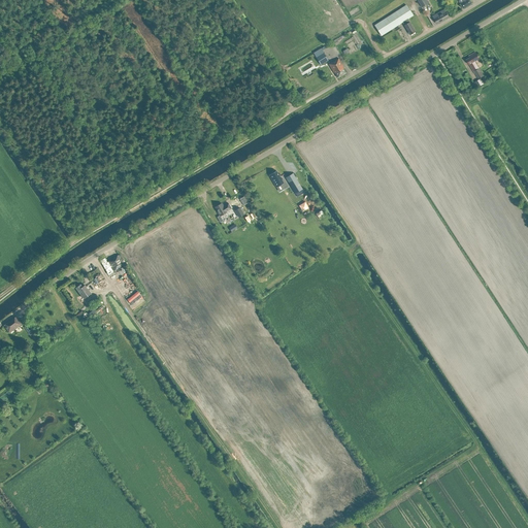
[(463,9),(472,3),(469,0),(460,0),(459,1),(463,9)]
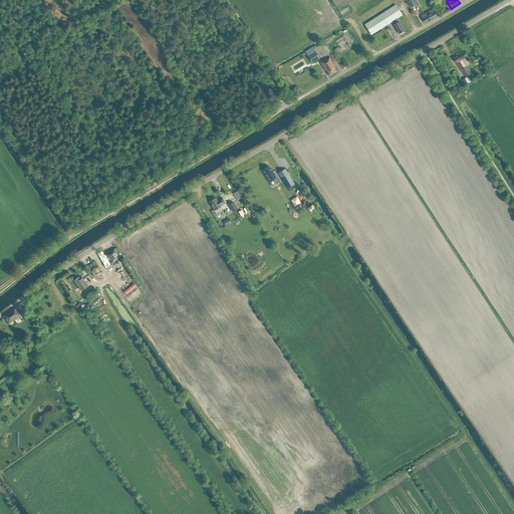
[(392,22),(400,34),(405,31),(397,19),(402,15),(396,5),(364,24),(371,35),(392,22)]
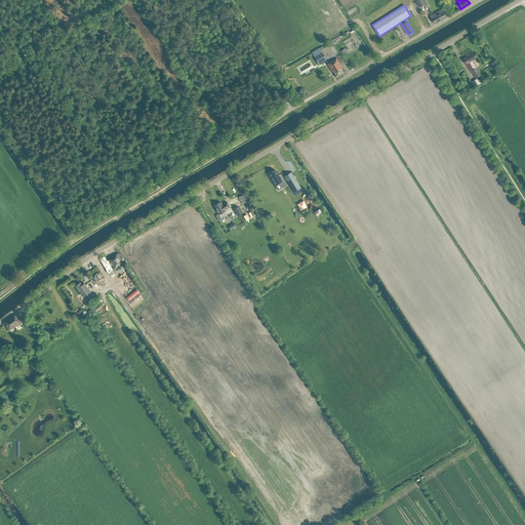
[(442,9),(431,16),(432,18),(431,18),(435,25),(446,17),(442,9)]
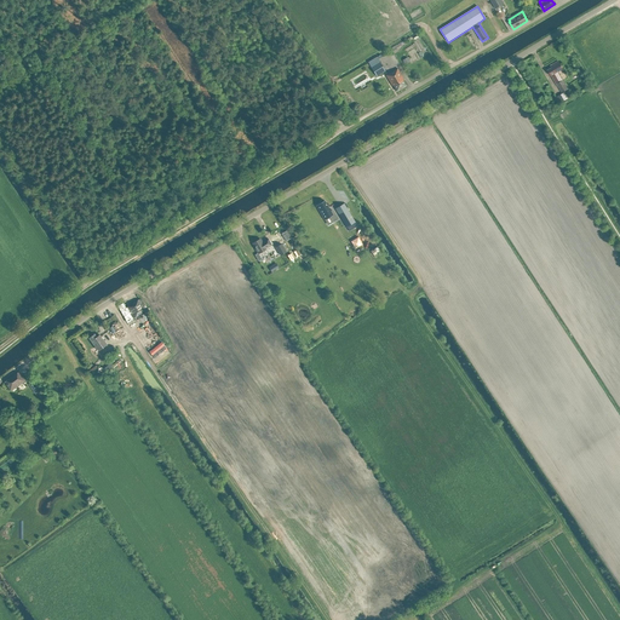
[(377,76),(385,72),(377,57),(368,62),(377,76)]
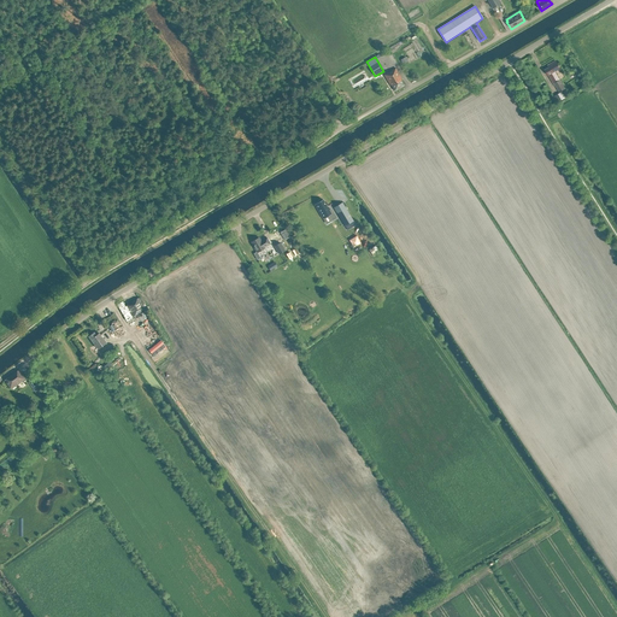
[(565,89),(554,71),(560,69),(556,60),(550,64),(551,66),(545,70),(548,76),(548,75),(552,81),(552,80),(554,83),(556,83),(560,92),(565,89)]
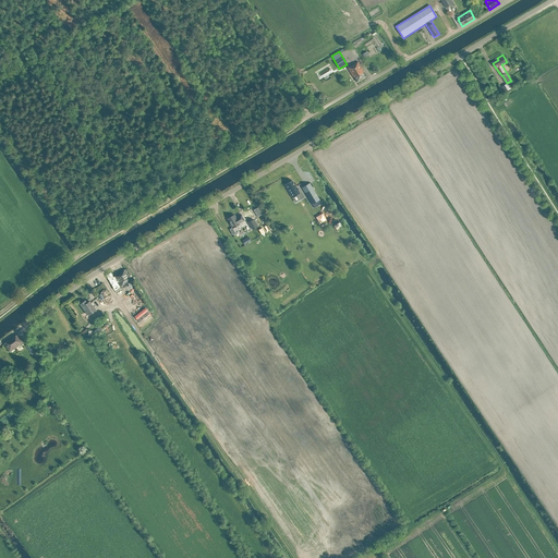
[(356,82),(365,76),(362,72),(363,71),(358,62),(347,68),(353,77),(356,82)]
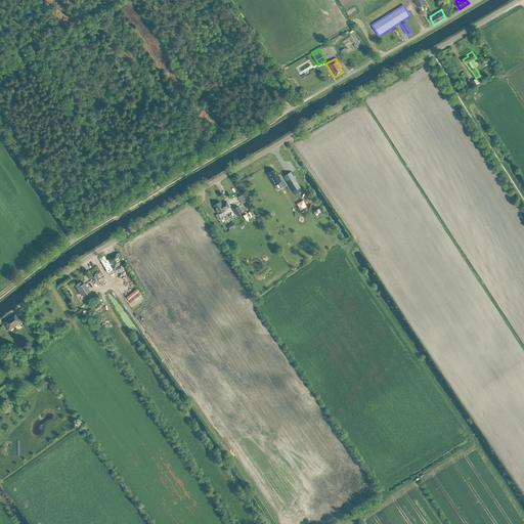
[(281,182),(274,170),(267,174),(274,186),(281,182)]
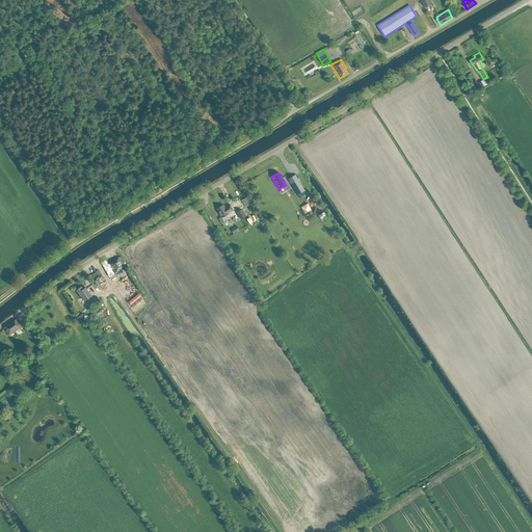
[(288,179),(297,195),(304,190),(295,175),(288,179)]
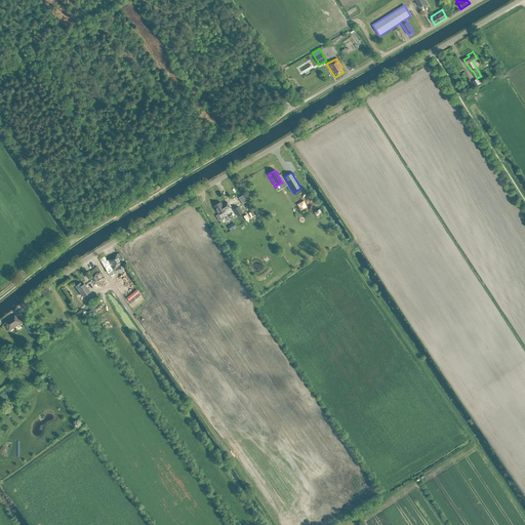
[(242,204),(247,201),(243,195),(238,198),(242,204)]
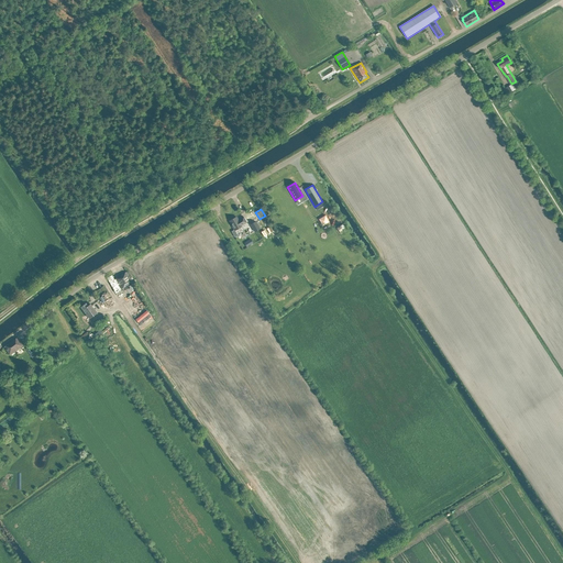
[(326,214),(318,219),(322,228),(330,222),(326,214)]
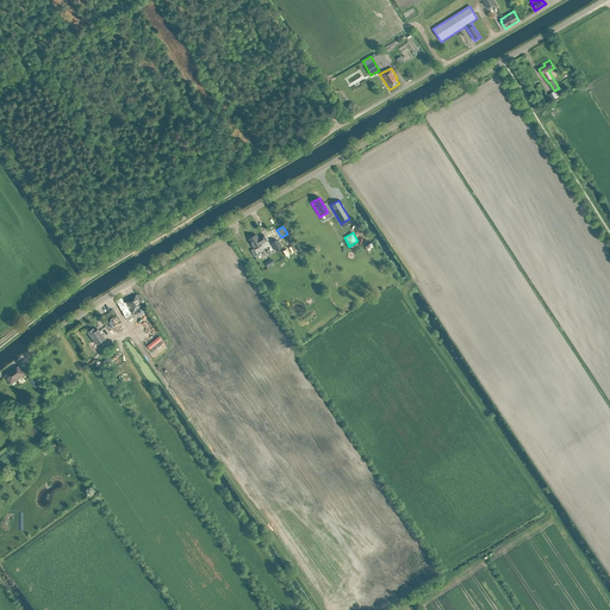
[(268,241),(263,234),(257,237),(256,235),(248,240),(250,242),(249,243),(254,250),(262,244),(268,241)]
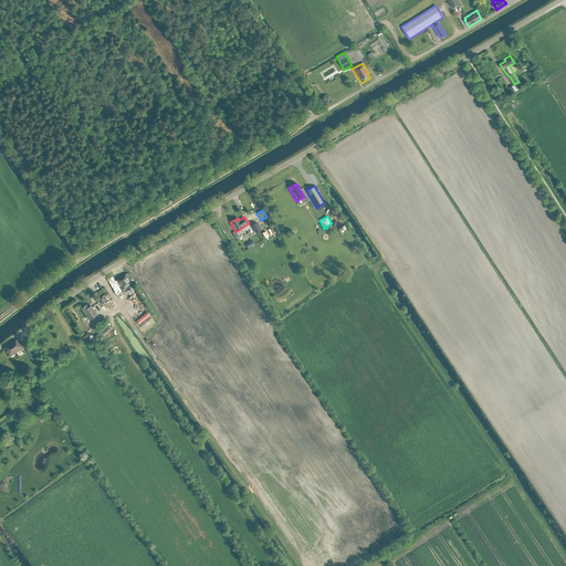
[(255,233),(262,230),(258,222),(251,226),(255,233)]
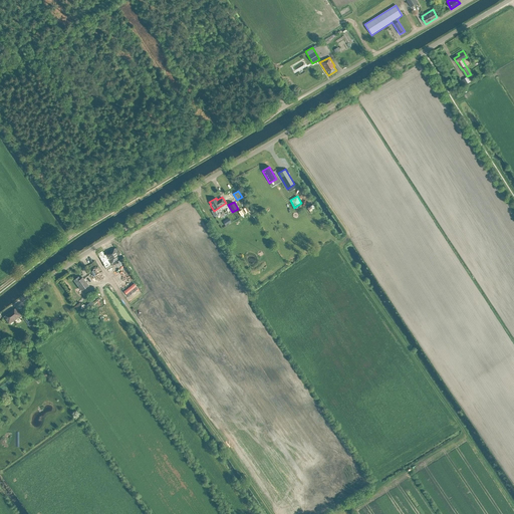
[(246,207),(238,212),(241,217),(249,212),(246,207)]
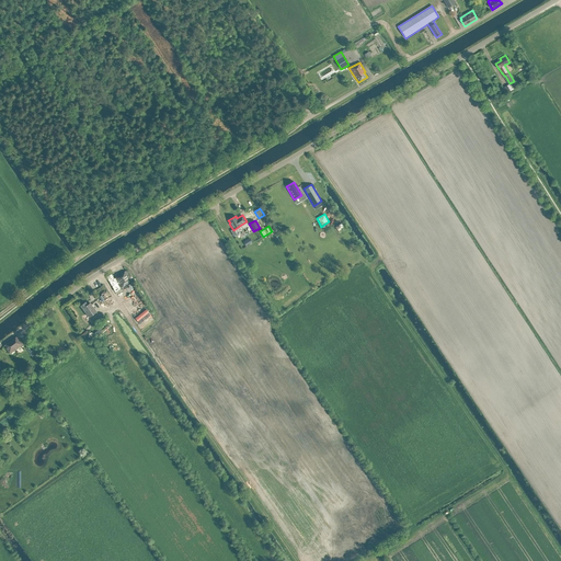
[(125,286),(133,282),(126,271),(114,278),(121,288),(125,286)]
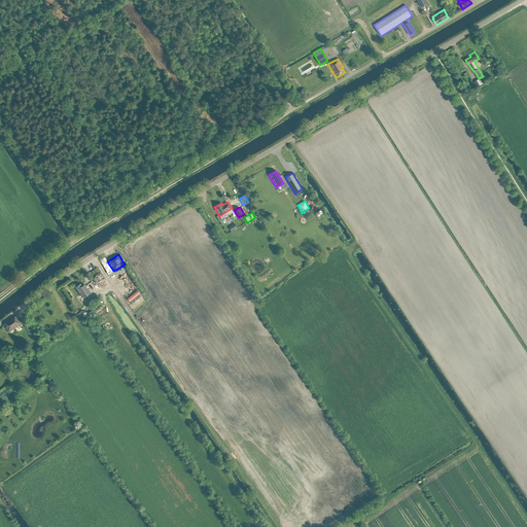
[(84,285),(82,286),(80,284),(75,287),(83,297),(91,292),(84,285)]
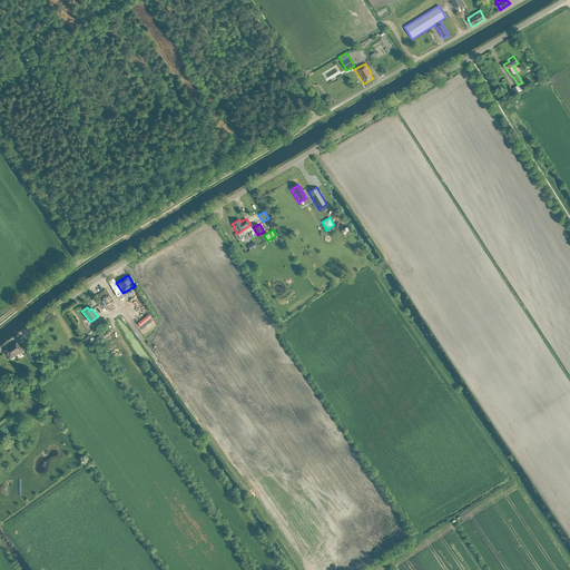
[(141,330),(153,320),(148,314),(137,323),(141,330)]
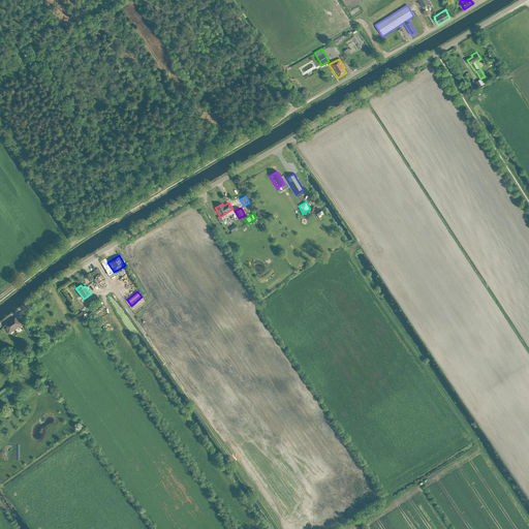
[(9,334),(22,324),(16,317),(4,325),(9,334)]
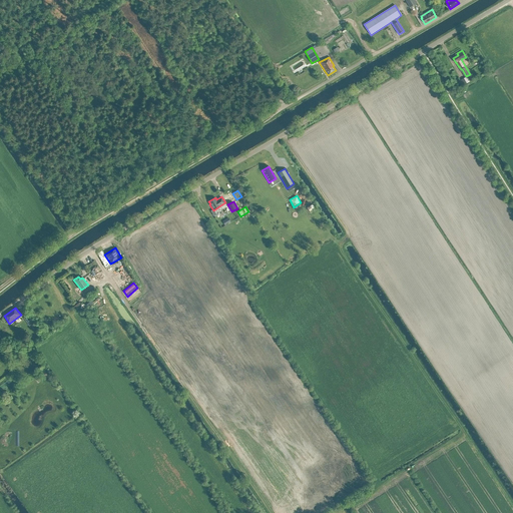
[(30,325),(33,322),(28,315),(25,317),(30,325)]
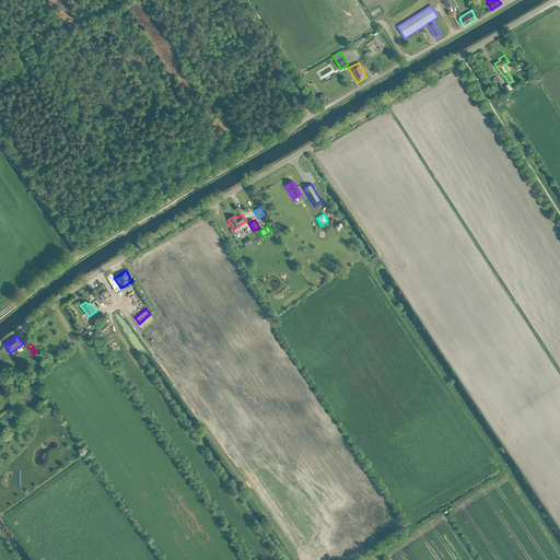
[(43,416),(51,409),(49,406),(39,411),(43,416)]
